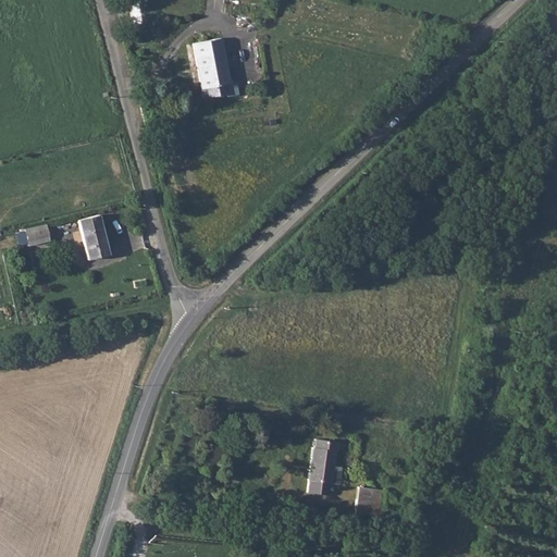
[(192,44),(202,88),(231,82),(220,37),(192,44)]
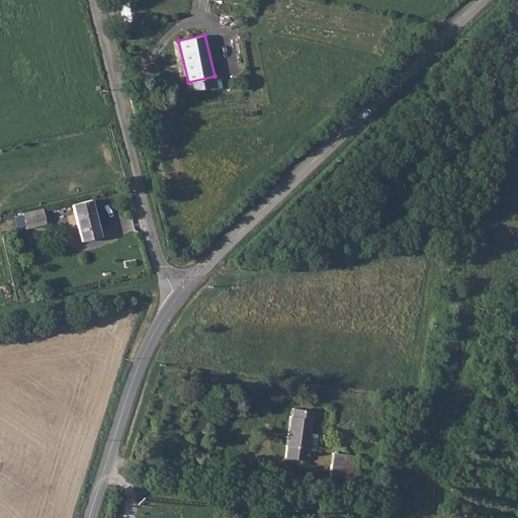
[(70,207),(79,241),(96,236),(88,203),(70,207)]
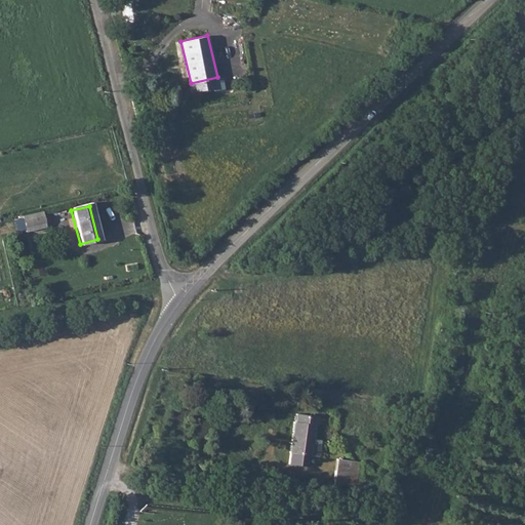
[(42,227),(40,212),(19,217),(23,230),(42,227)]
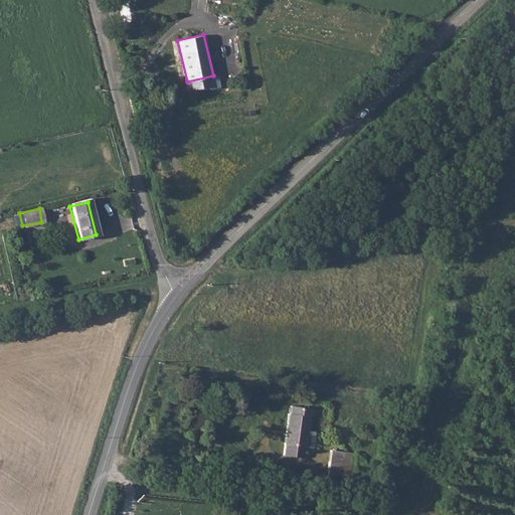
[(301,415),(296,446),(299,446),(297,457),(317,461),(323,419),(324,419),(326,410),(304,407),(303,415),(301,415)]
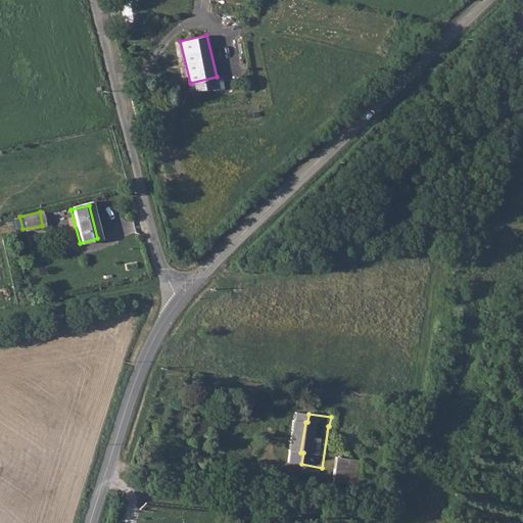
[(349,461),(346,485),(366,487),(369,463),(349,461)]
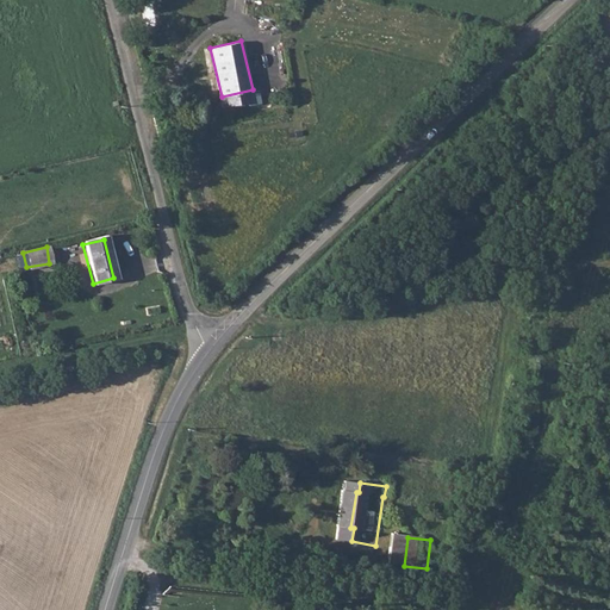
All buildings are outlined.
